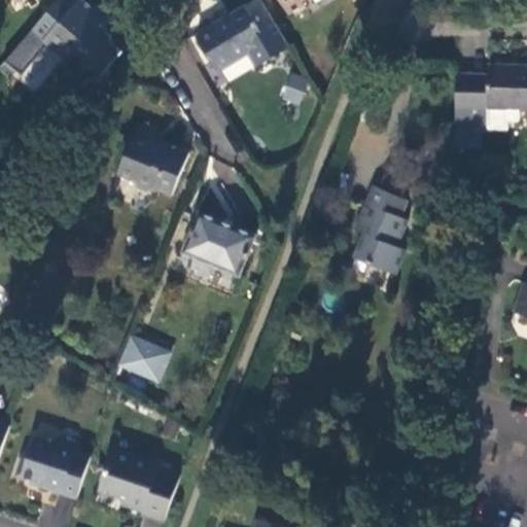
[(75,77),(97,75),(118,51),(109,43),(112,39),(105,32),(106,26),(99,21),(93,22),(89,18),(97,9),(85,0),(58,0),(12,51),(28,65),(49,40),(66,56),(64,67),(75,77)]
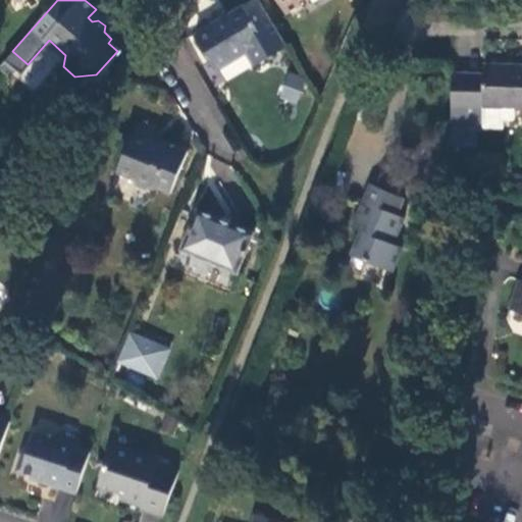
[(291,45),(261,0),(251,0),(197,34),(217,70),(222,67),(249,51),(263,44),(271,56),(291,45)]
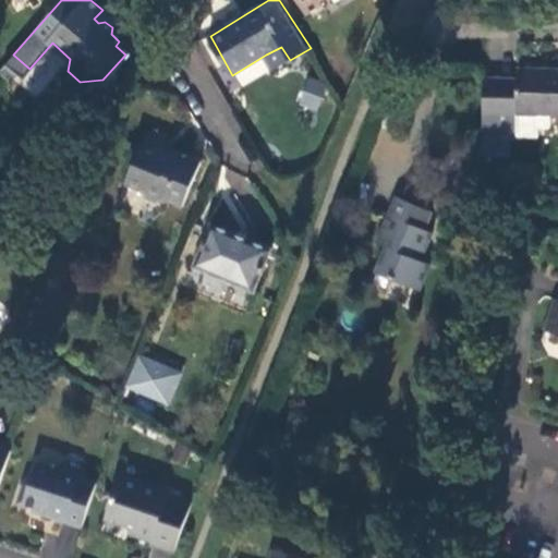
[(323,0),(298,0),(307,15),(324,4),(322,1),(323,0)]
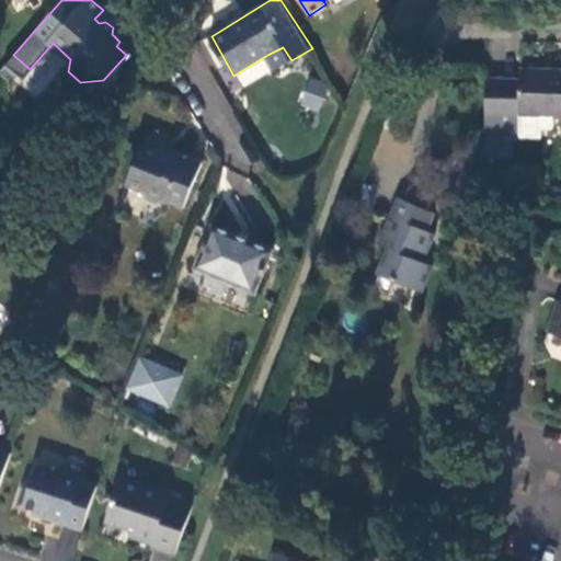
[(119,20),(105,7),(103,10),(94,19),(99,23),(105,22),(113,27),(119,20)]
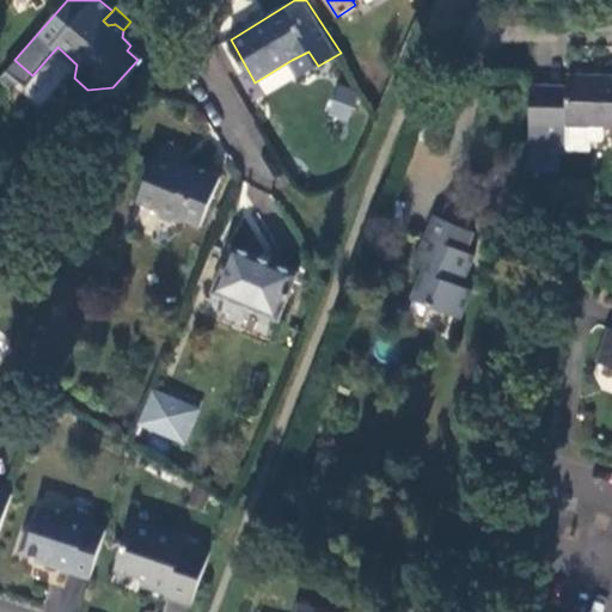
[(292,60),(261,79),(268,95),(300,74),(292,60)]
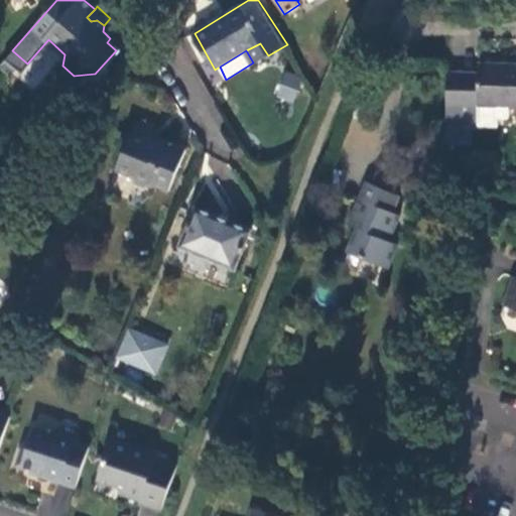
[(448,73),(447,123),(479,125),(480,107),(515,108),(515,62),(480,61),(480,74),(448,73)]
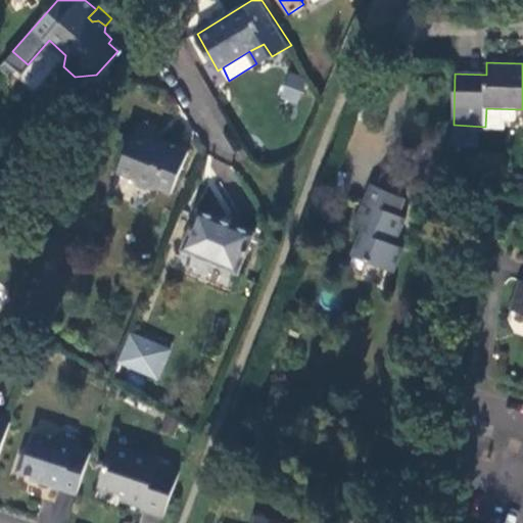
[(295,104),(306,81),(289,72),(278,95),(295,104)]
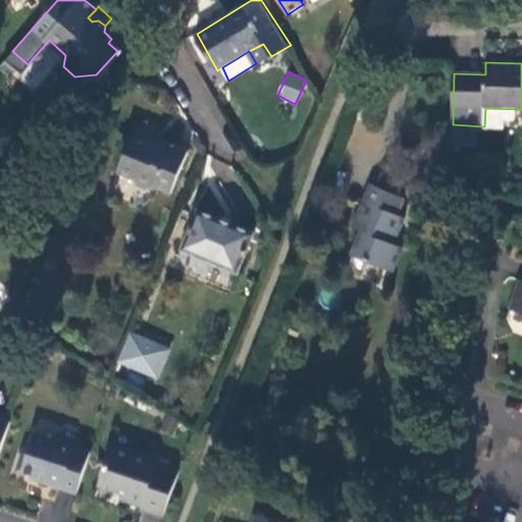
[(132,137),(151,145),(155,134),(136,126),(132,137)]
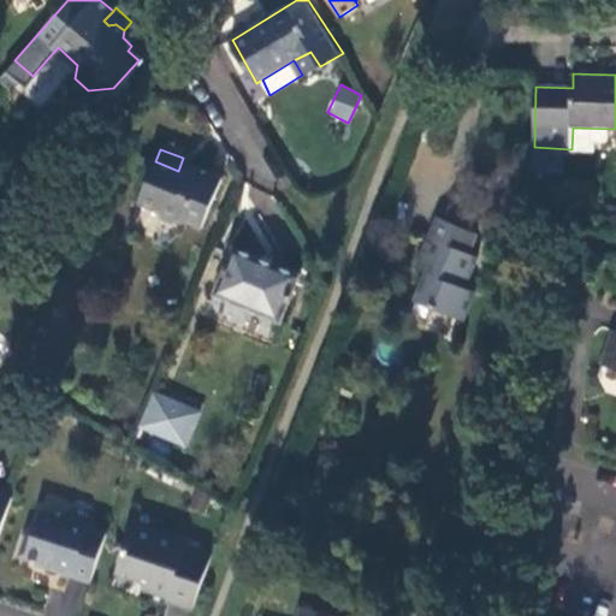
[(189,176),(178,171),(155,161),(152,171),(141,176),(146,187),(138,206),(160,215),(163,225),(172,229),(182,224),(202,232),(223,182),(193,169),(189,176)]
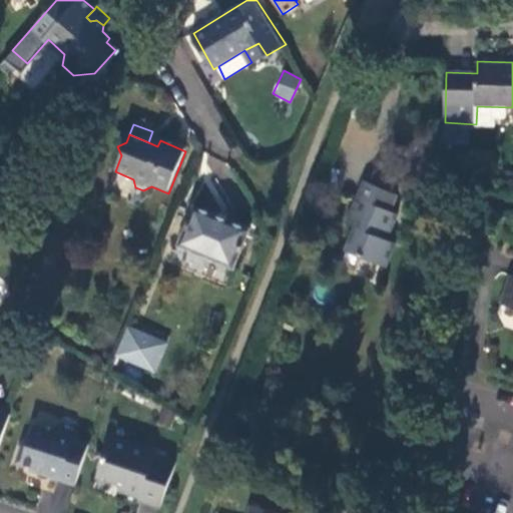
[(370,182),(393,192),(399,176),(377,167),(370,182)]
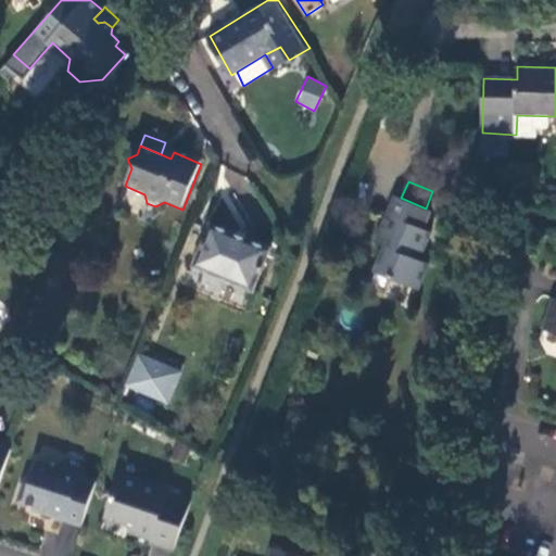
[(418,291),(430,264),(420,260),(431,231),(425,228),(431,211),(426,209),(401,198),(394,196),(375,241),(384,247),(375,272),(418,291)]
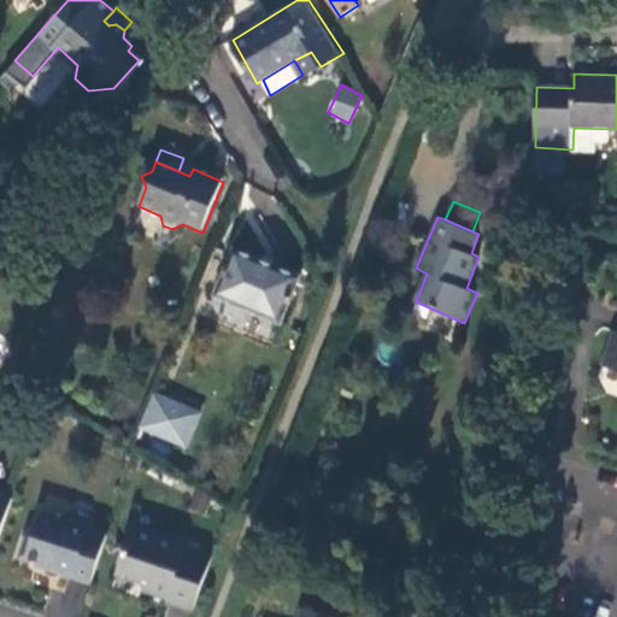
[(301,277),(234,250),(216,295),(281,324),(301,277)]
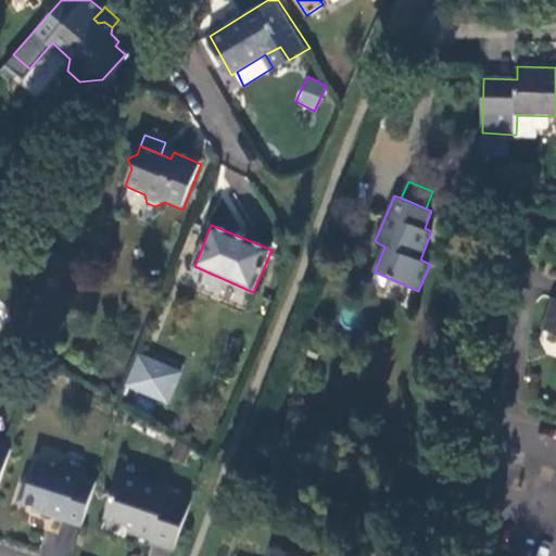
[(555,300),(546,329),(555,331),(555,300)]
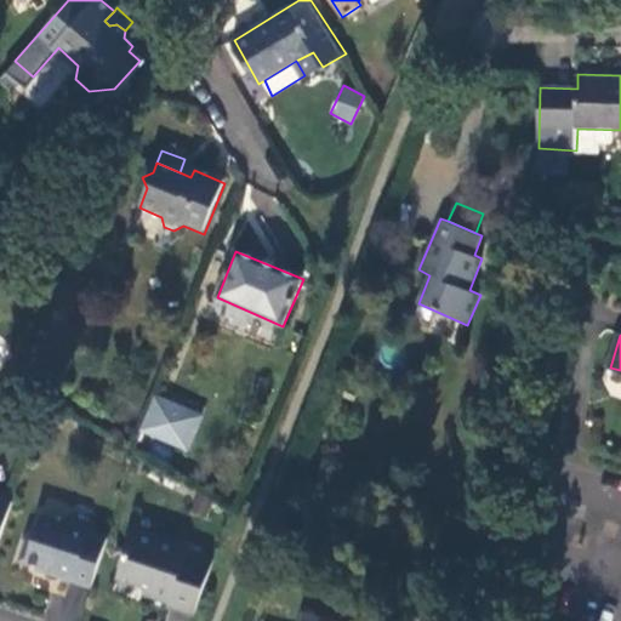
[(204,415),(157,396),(148,415),(143,429),(191,449),(204,415)]
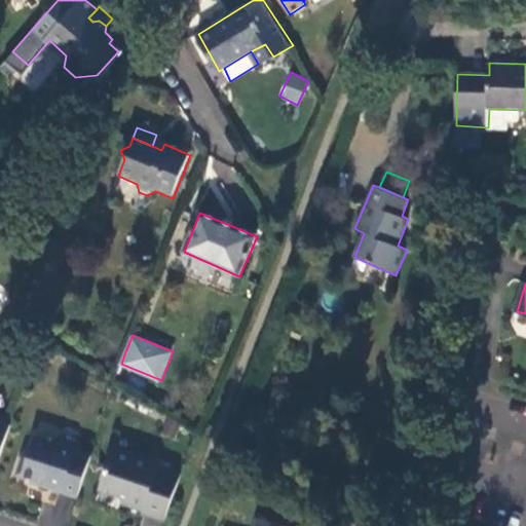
[(0,461),(11,427),(0,423),(0,461)]
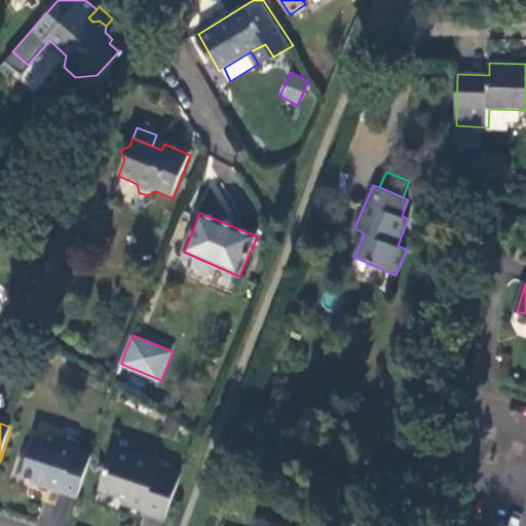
[(79,498),(92,456),(79,452),(80,447),(62,441),(61,446),(36,438),(30,458),(25,456),(20,475),(33,478),(32,484),(79,498)]
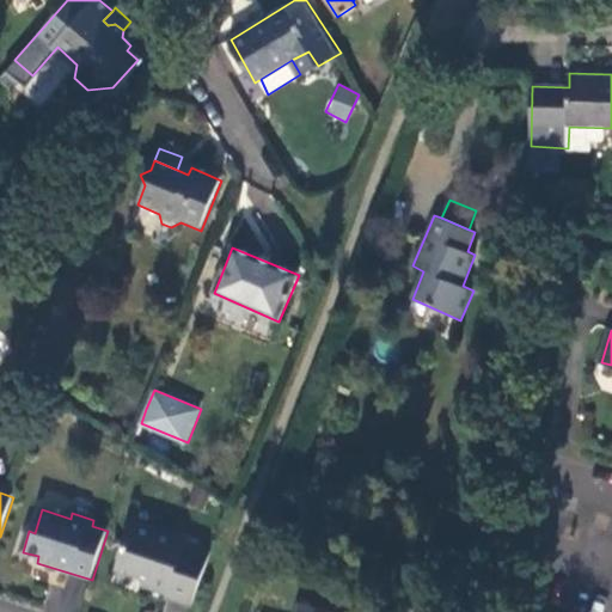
[(193,604),(213,554),(187,545),(188,540),(133,524),(118,570),(140,577),(148,586),(170,592),(169,598),(193,604)]
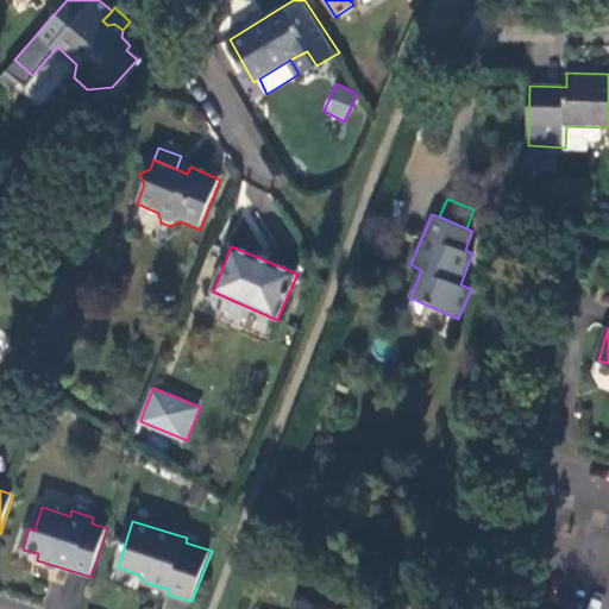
[(347,608),(349,608),(300,595),(295,608),(347,608)]
